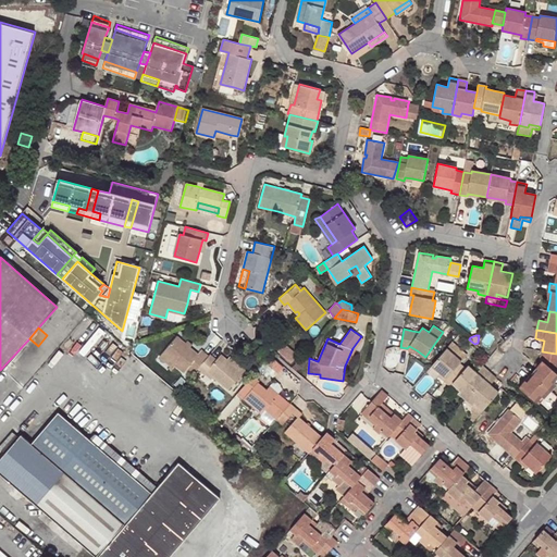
[(187,370),(193,349),(189,347),(185,344),(176,336),(162,353),(174,363),(184,372),(186,369),(187,370)]
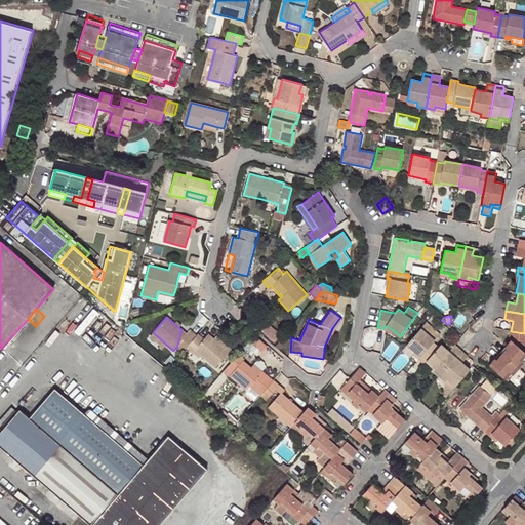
[(334,330),(342,319),(340,317),(332,328),(325,345),(327,346),(334,330)]
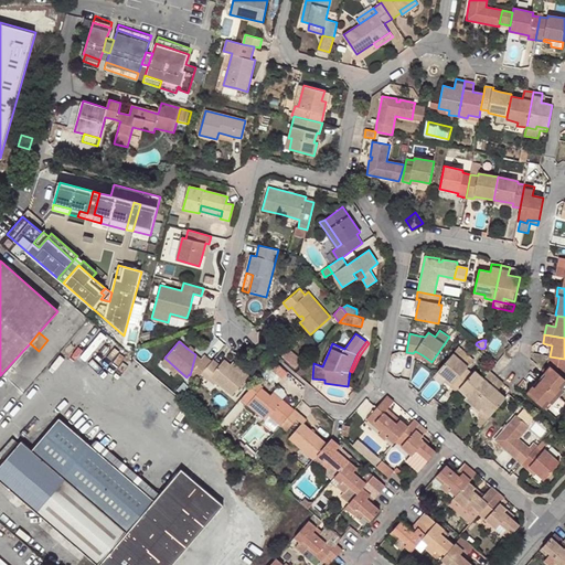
[(454,353),(469,366),(473,361),(458,347),(454,353)]
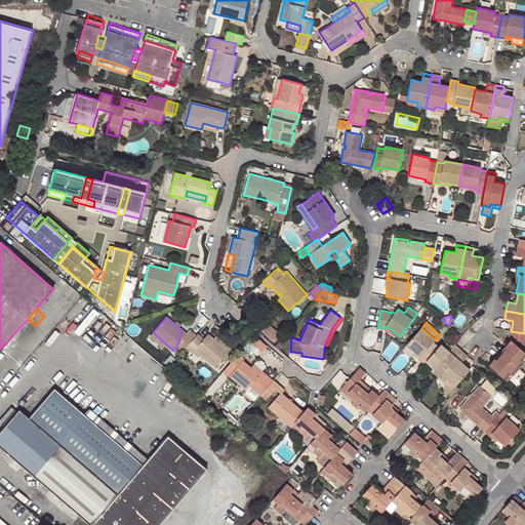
[(263,331),(275,341),(281,334),(269,323),(263,331)]
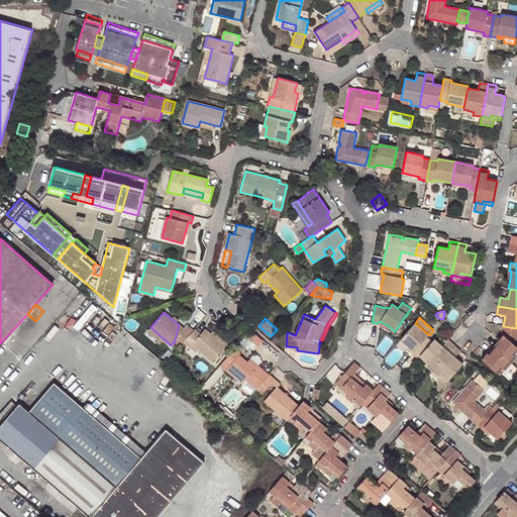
[(429,335),(415,323),(401,339),(409,346),(414,351),(413,353),(418,357),(419,355),(432,342),(427,337),(429,335)]
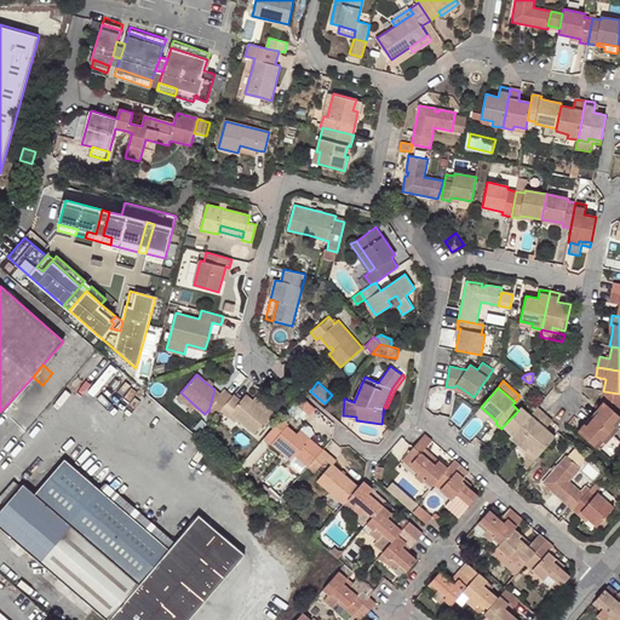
[(208,412),(214,417),(219,411),(231,396),(225,390),(220,395),(214,389),(208,412)]
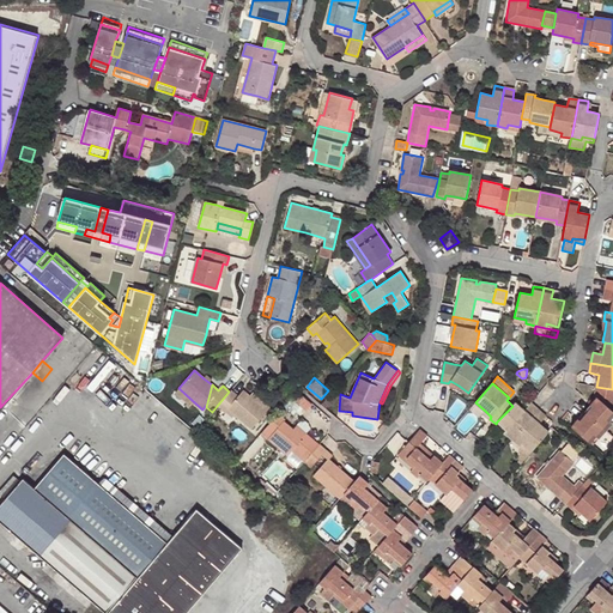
[(612,412),(612,408),(612,389),(596,387),(594,395),(596,398),(612,412)]
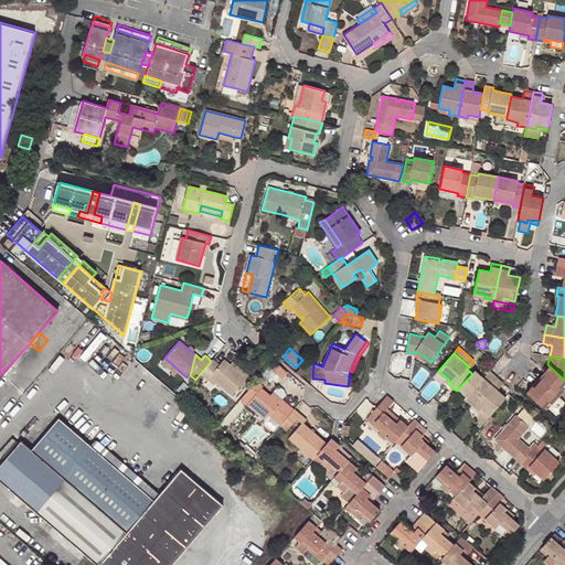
[(177,369),(164,358),(162,361),(174,372),(177,369)]
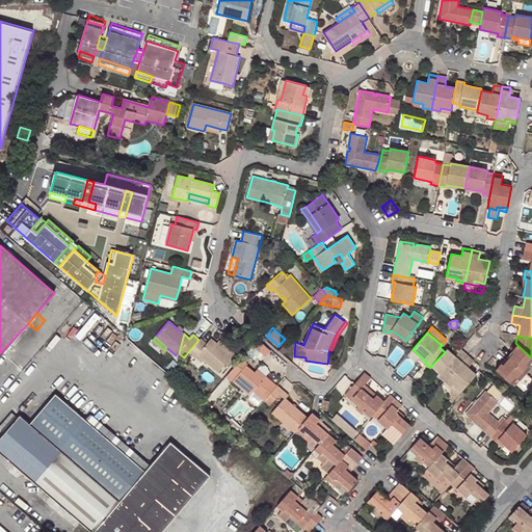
[(206,344),(200,339),(198,340),(188,352),(195,357),(197,355),(204,361),(218,373),(232,357),(216,344),(210,339),(206,344)]
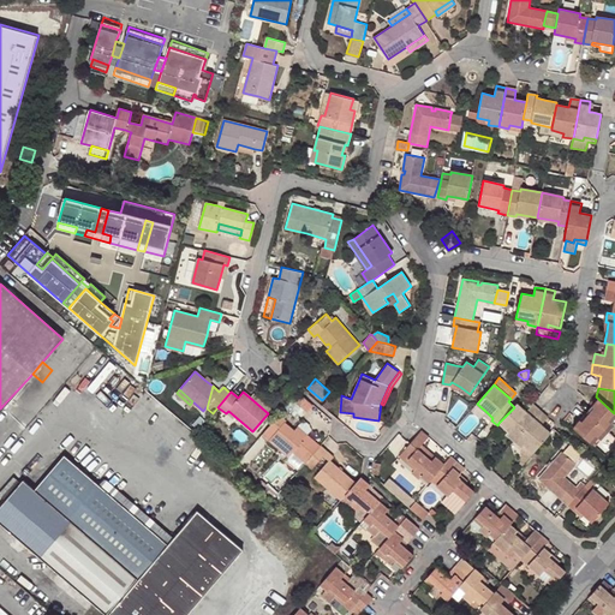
[(299,393),(293,400),(304,410),(306,412),(312,405),(299,393)]
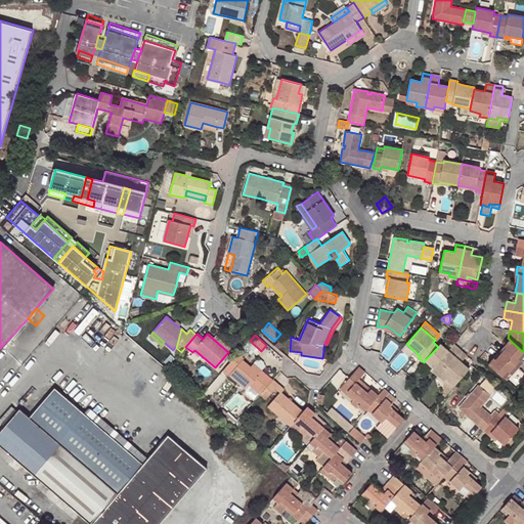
[(213,339),(228,352),(231,349),(216,336),(213,339)]
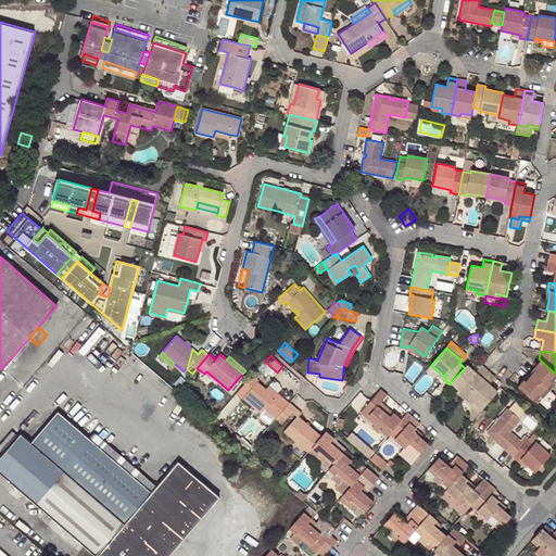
[(535,367),(538,369),(532,375),(550,391),(555,383),(553,381),(555,377),(555,374),(541,361),(535,367)]
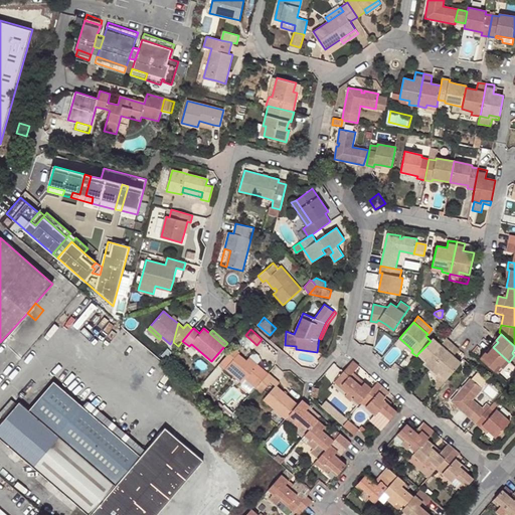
[(254,343),(245,335),(239,341),(248,349),(254,343)]
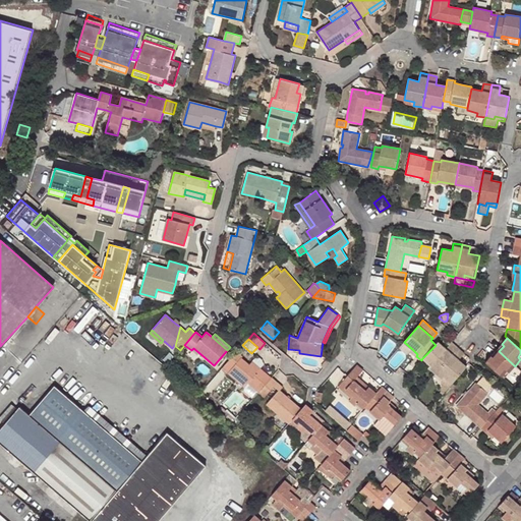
[(428,367),(436,373),(457,348),(451,342),(446,348),(438,342),(436,345),(422,358),(430,365),(428,367)]
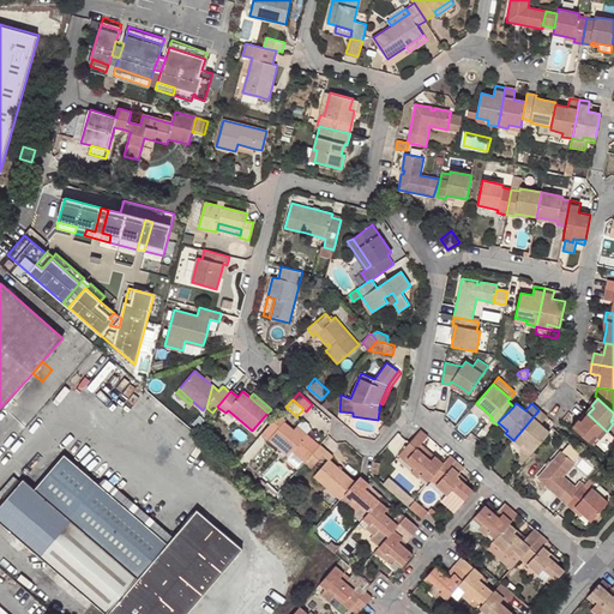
[(541,425),(547,416),(539,410),(513,440),(521,446),(523,444),(533,452),(549,432),(541,425)]
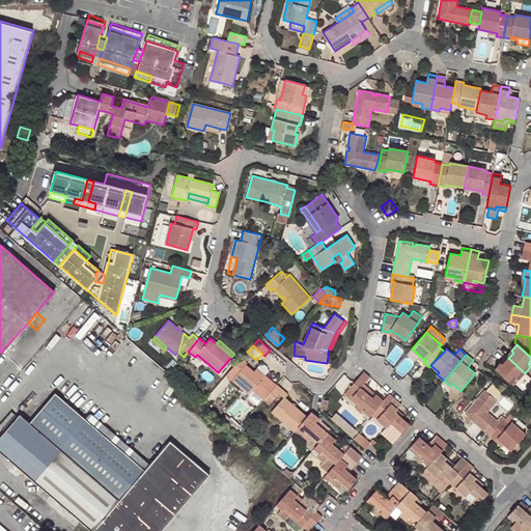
[(241,358),(230,370),(236,375),(232,381),(248,395),(252,390),(263,399),(276,384),(264,374),(261,378),(254,371),(246,364),(247,363),(241,358)]
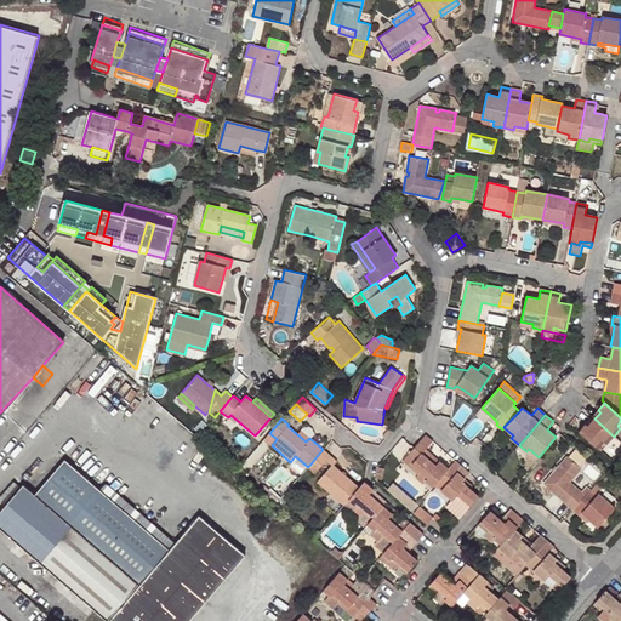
[(604,442),(607,444),(614,437),(594,419),(588,426),(586,425),(579,432),(598,449),(604,442)]
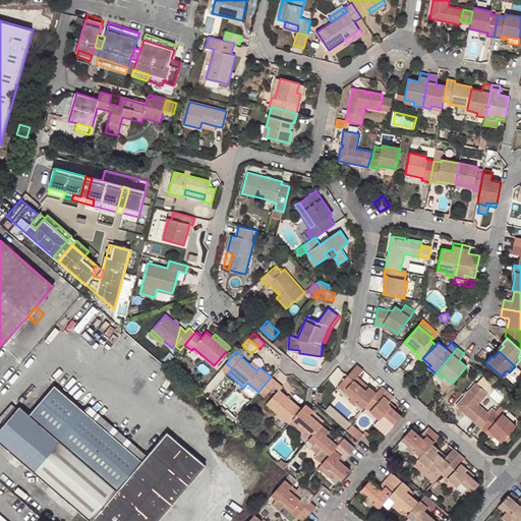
[(430,365),(422,358),(421,360),(428,367),(430,365)]
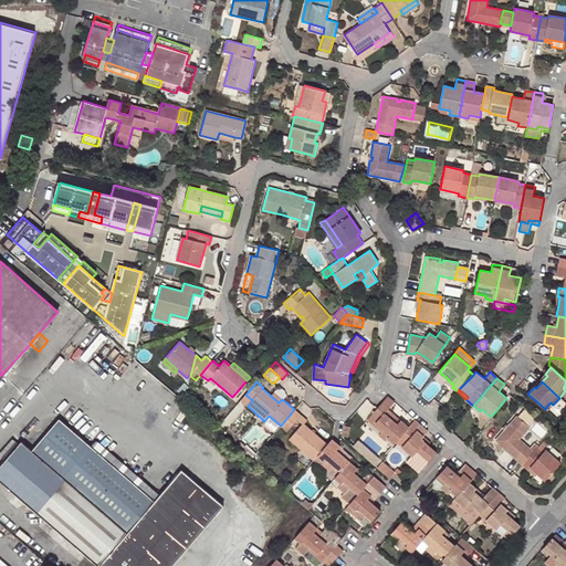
[(279,402),(282,399),(274,392),(271,396),(279,402)]
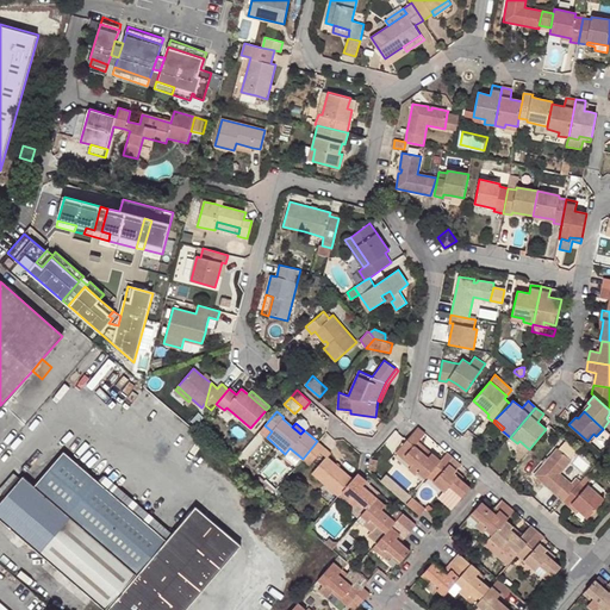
[(424,434),(417,428),(405,441),(397,450),(403,456),(402,459),(410,467),(412,465),(418,470),(417,472),(424,479),(425,477),(427,477),(440,461),(430,454),(427,458),(414,447),(417,442),(424,435),(424,434)]
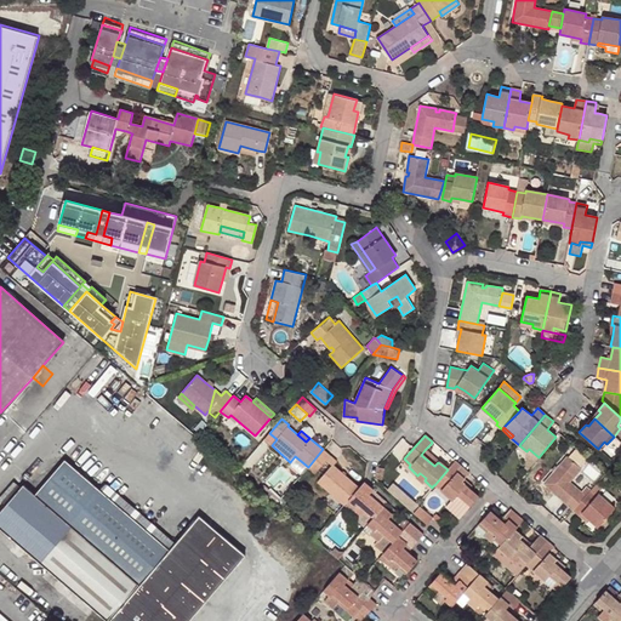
[(323,449),(308,467),(314,473),(326,459),(330,455),(323,449)]
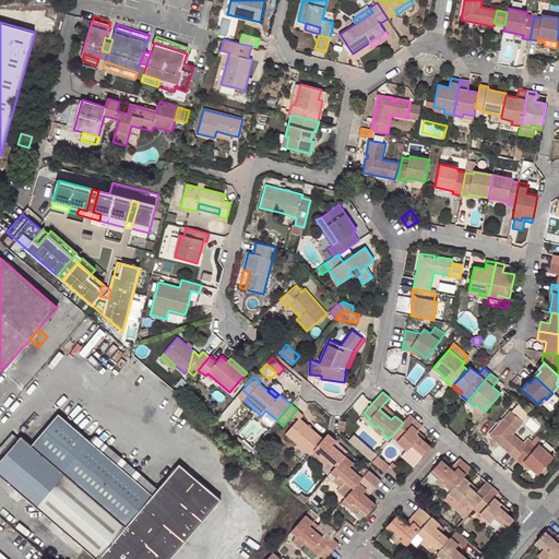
[(474,406),(483,414),(485,412),(476,404),(474,406)]
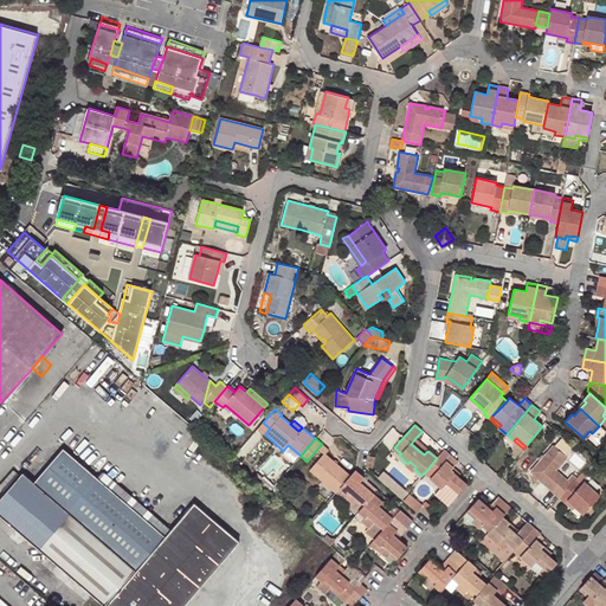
[(424,455),(427,451),(414,439),(411,444),(424,455)]
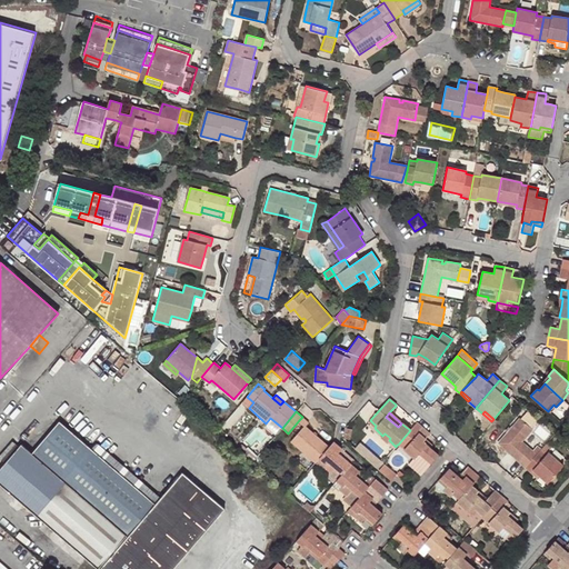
[(480,428),(483,431),(491,421),(482,413),(480,428)]
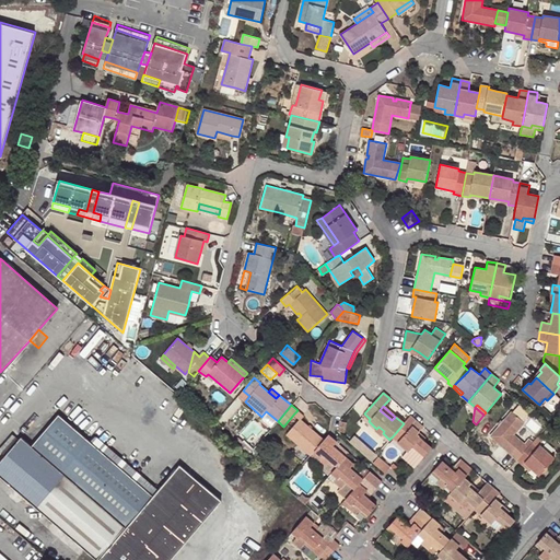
[(261,417),(272,427),(278,421),(266,411),(261,417)]
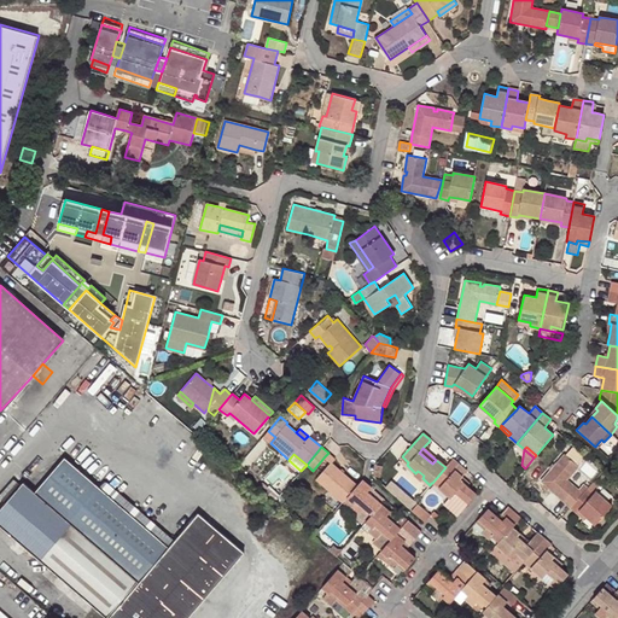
[(583,494),(588,488),(583,484),(578,490),(566,479),(578,466),(565,454),(555,466),(552,470),(541,482),(571,507),(583,494)]
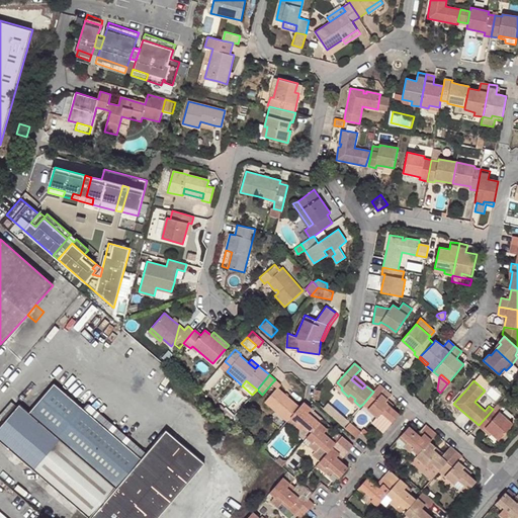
[(0,440),(89,517),(101,504),(141,458),(54,383),(28,413),(19,404),(17,407),(11,402),(0,415),(0,416),(5,421),(0,425),(0,440)]
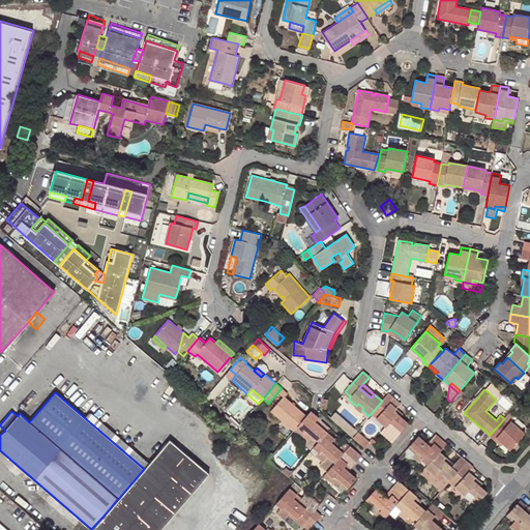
[(370,414),(385,428),(386,429),(390,423),(395,429),(394,431),(399,435),(408,424),(401,418),(394,412),(396,410),(401,405),(393,400),(387,394),(382,401),(371,414),(370,414)]
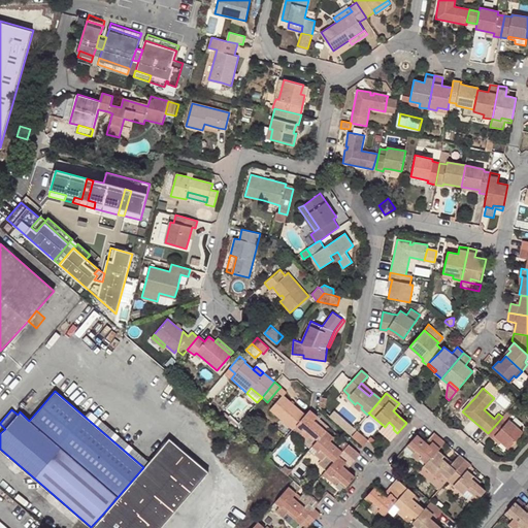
[(300,420),(303,411),(284,395),(283,394),(269,408),(293,429),(293,428),(296,425),(300,420)]
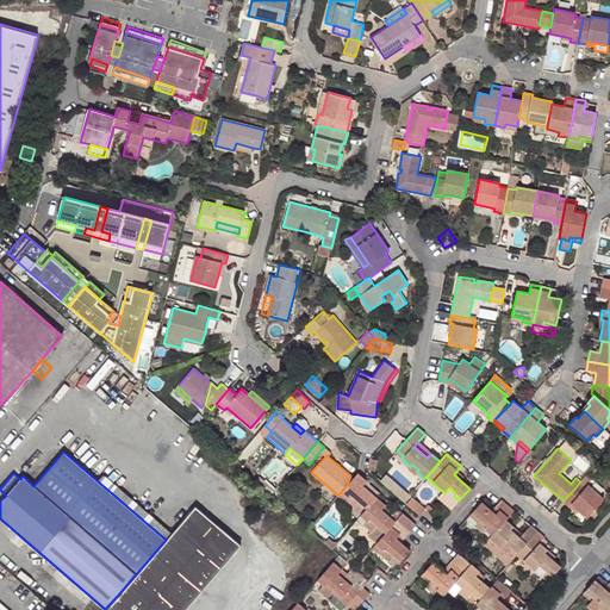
[(412,465),(410,467),(408,470),(414,475),(417,472),(418,470),(412,465)]
